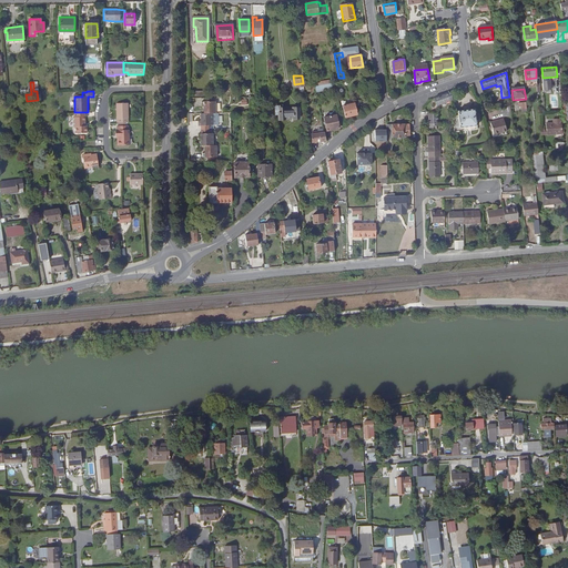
[(453,92),(435,98),(437,105),(453,101),(453,92)]
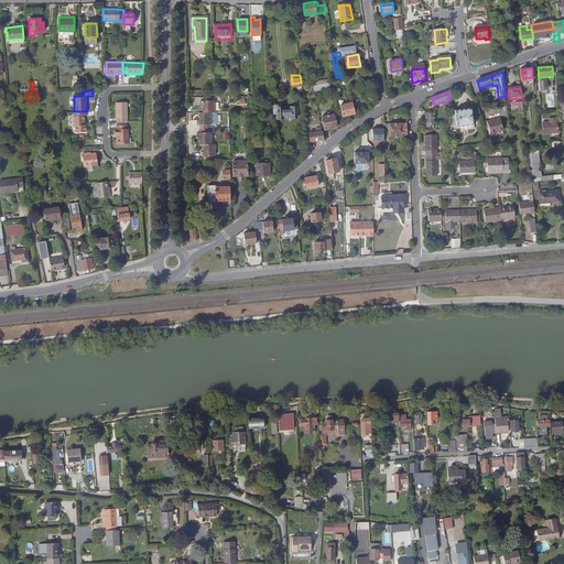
[(210,112),(214,112),(214,100),(199,100),(199,105),(202,105),(202,112),(210,112)]
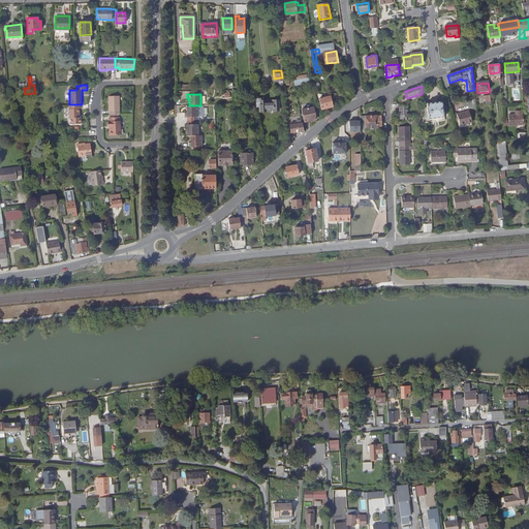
[(321,110),(334,106),(331,95),(319,97),(321,110)]
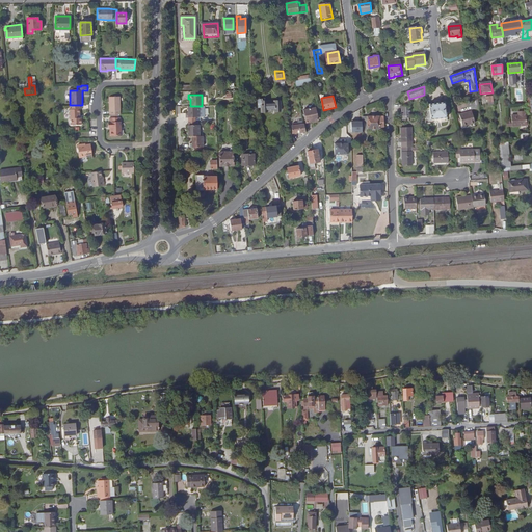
[(109,97),(109,114),(120,114),(118,97),(109,97)]
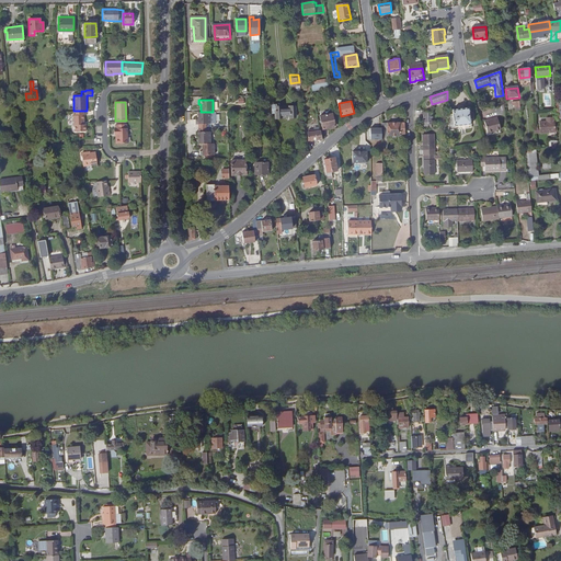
[(272,107),(273,115),(276,115),(276,119),(283,119),(283,117),(289,117),(289,118),(296,118),(295,107),(289,107),(289,110),(282,110),(282,109),(278,109),(277,106),(272,107)]
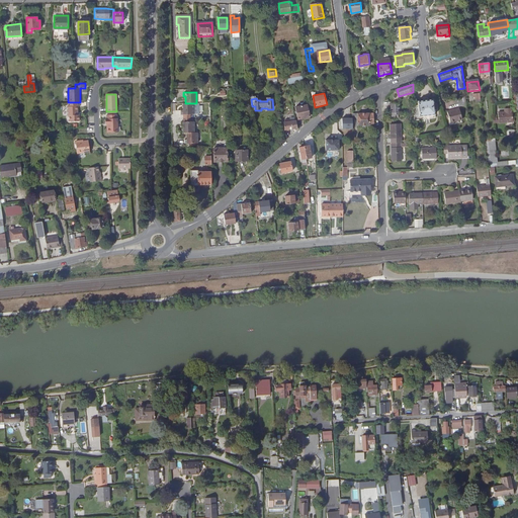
[(418,105),(414,105),(415,114),(415,121),(432,121),(431,100),(418,101),(418,105)]
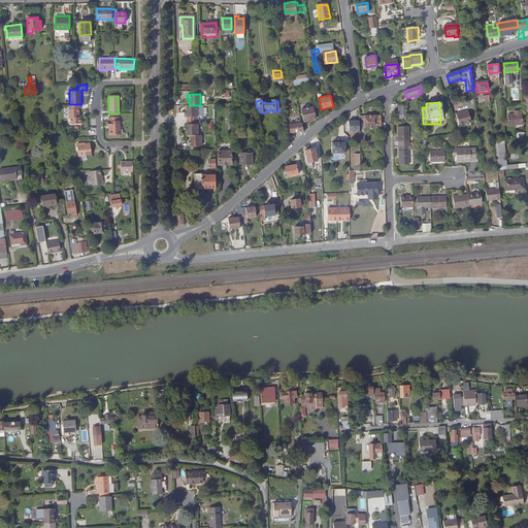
[(78,117),(78,104),(69,104),(69,108),(68,108),(68,118),(70,118),(70,124),(80,123),(80,117),(78,117)]
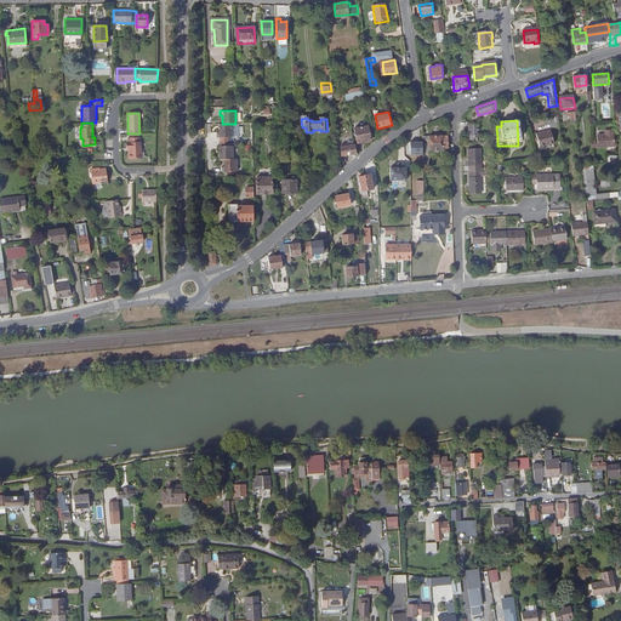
[(222,124),(218,124),(220,132),(216,132),(216,137),(232,137),(232,124),(222,124)]
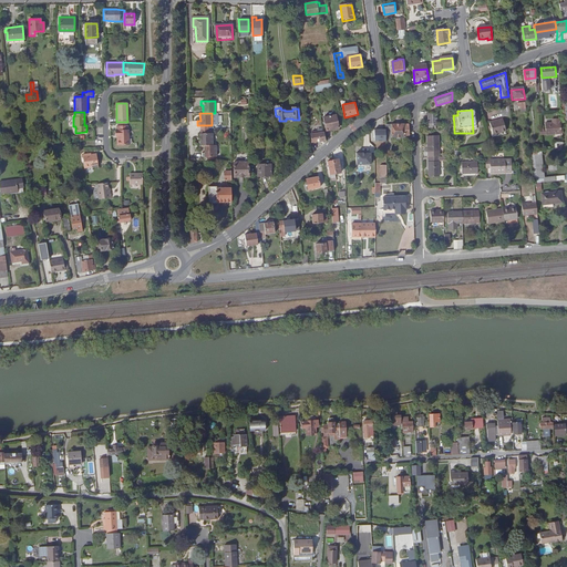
[(327,131),(339,129),(337,114),(325,116),(327,131)]
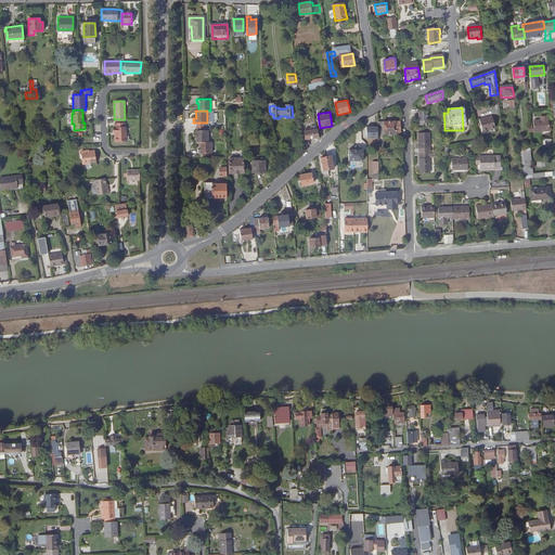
[(482,131),(495,129),(492,117),(480,120),(482,131)]
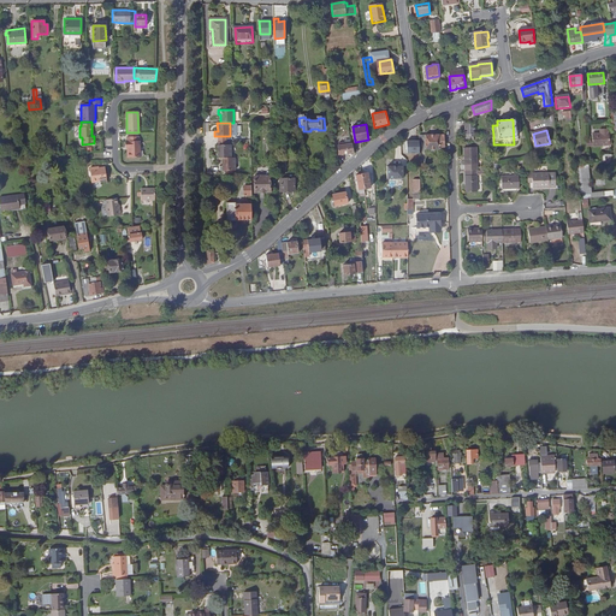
[(419,138),(419,149),(439,148),(439,147),(443,146),(443,134),(419,135),(419,138)]
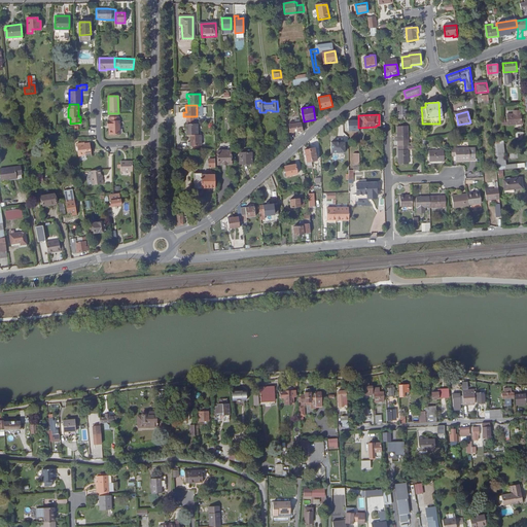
[(521,115),(514,115),(507,115),(507,126),(521,125),(520,120),(521,120),(521,115)]
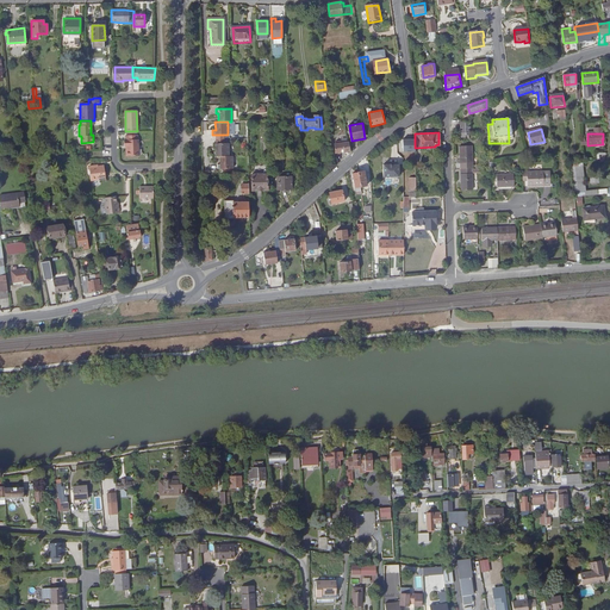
[(125,139),(125,147),(126,147),(126,150),(125,150),(125,156),(137,156),(137,141),(137,136),(125,136),(125,139)]
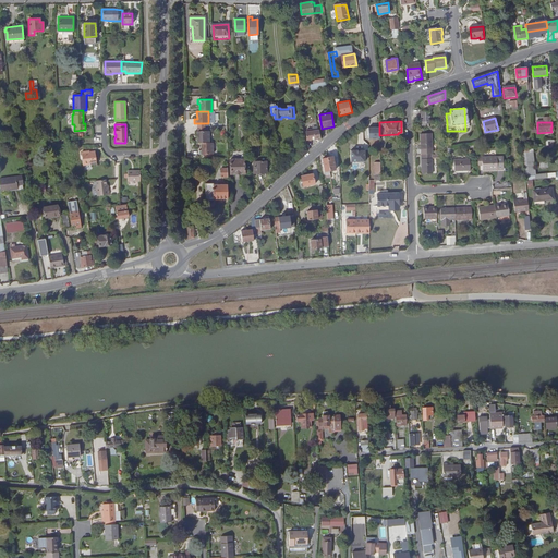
[(307,141),(320,137),(318,125),(305,128),(307,141)]
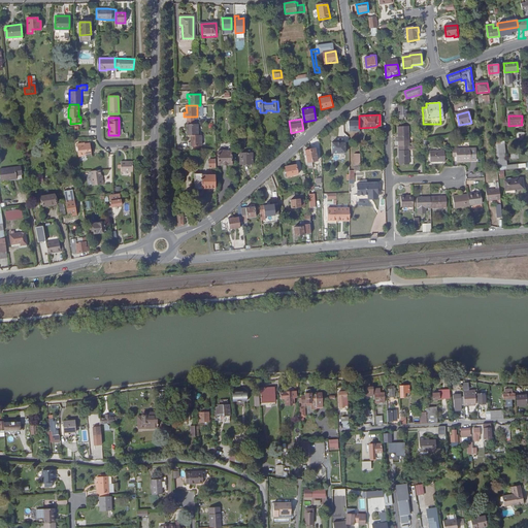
[(348,128),(359,128),(359,119),(347,119),(348,128)]
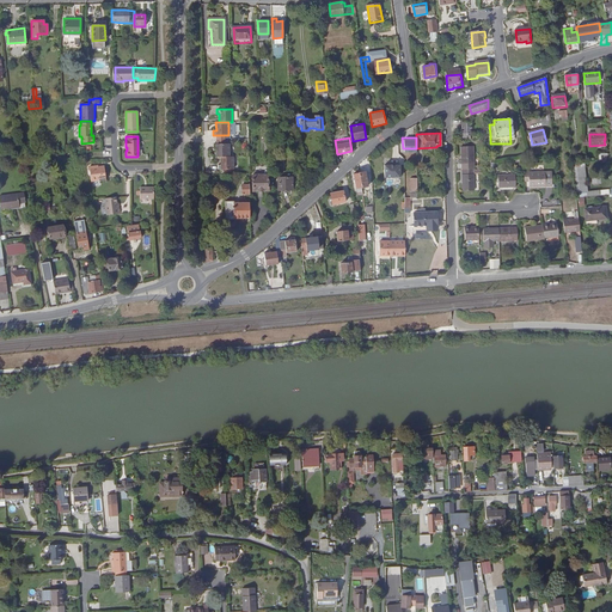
[(218,144),(214,144),(214,150),(216,150),(216,157),(228,157),(228,144),(218,144)]
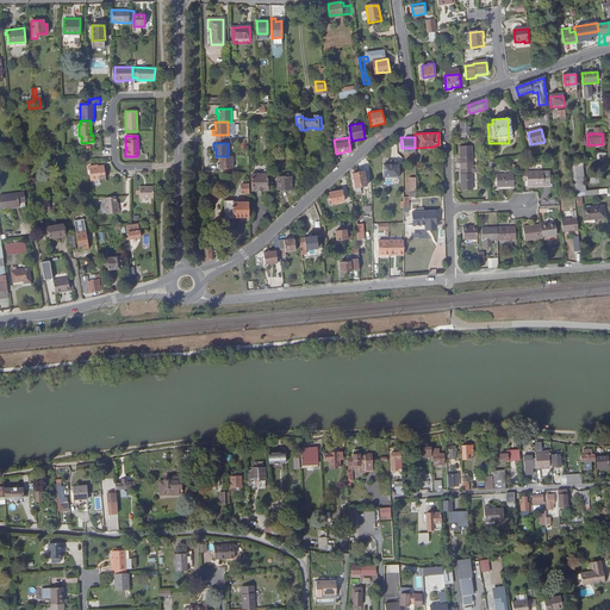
[(461,163),(473,163),(472,145),(460,147),(461,163)]
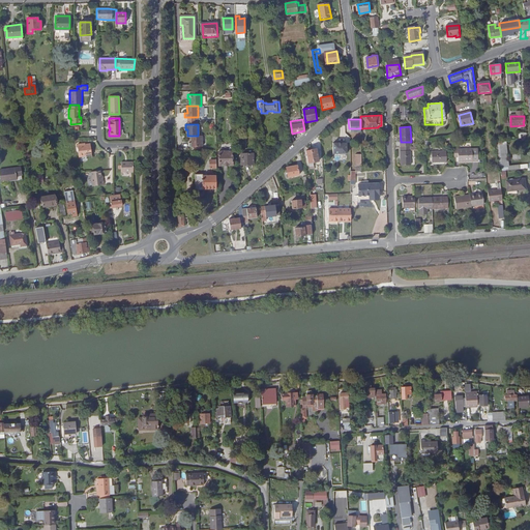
[(201,136),(190,136),(190,143),(188,143),(188,147),(201,147),(201,136)]
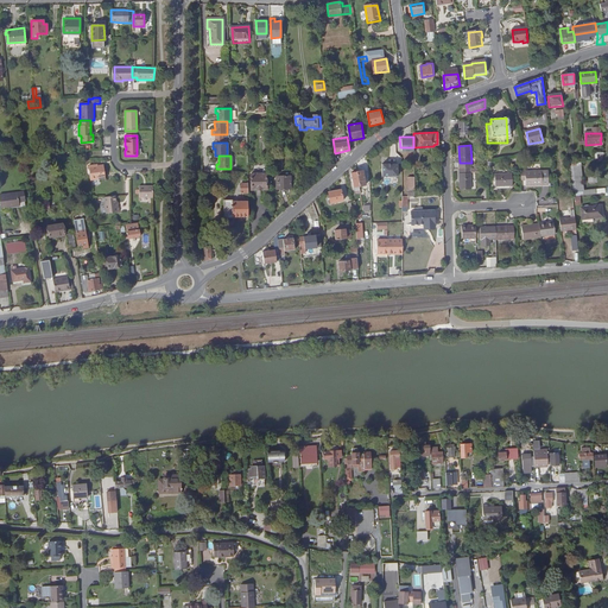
[(583,191),(581,165),(570,166),(572,191),(583,191)]
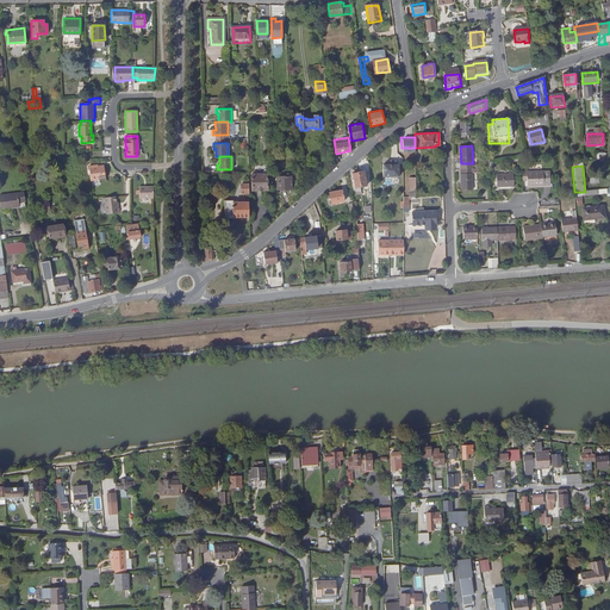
[(105,168),(98,168),(94,168),(94,167),(89,167),(89,175),(91,175),(92,180),(105,180),(105,168)]
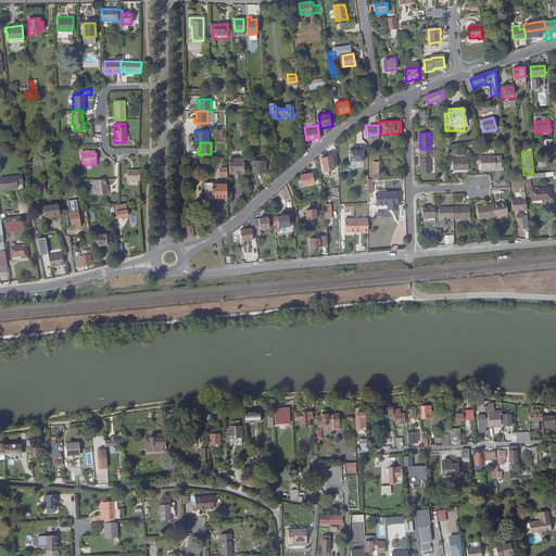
[(363,163),(363,152),(348,152),(348,163),(363,163)]
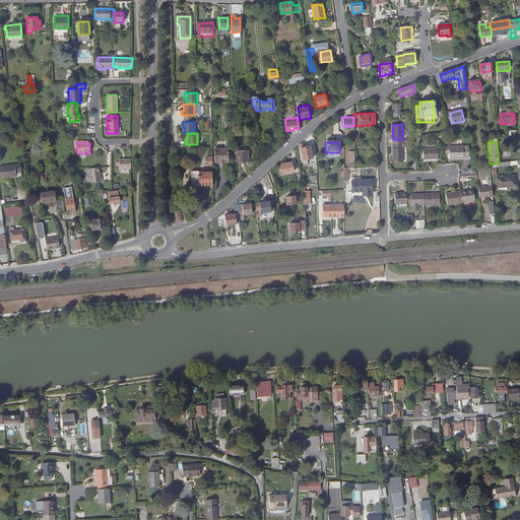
[(404,144),(393,144),(394,163),(402,163),(402,147),(404,147),(404,144)]
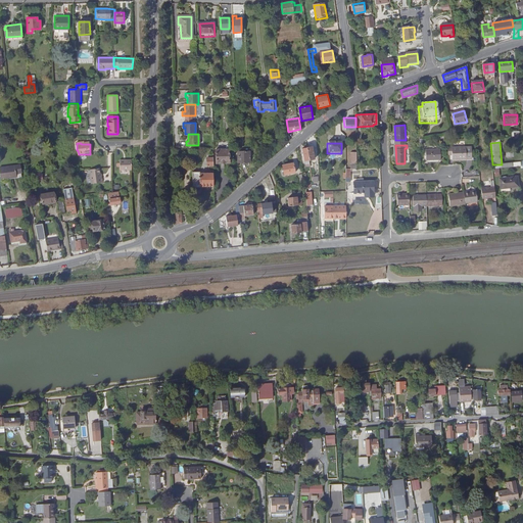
[(448,145),(448,154),(453,154),(453,159),(467,159),(466,147),(453,148),(452,145),(448,145)]
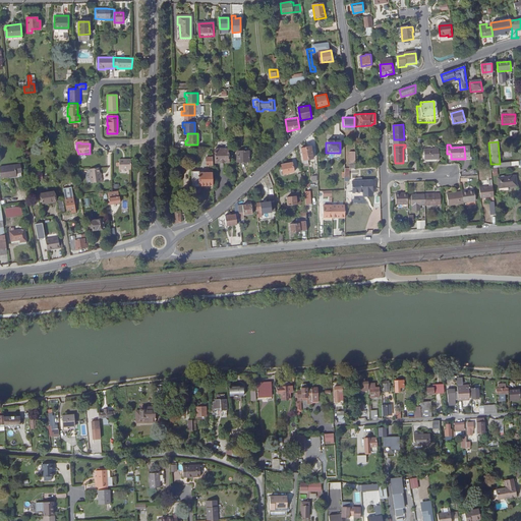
[(425,160),(440,160),(440,149),(424,149),(425,160)]
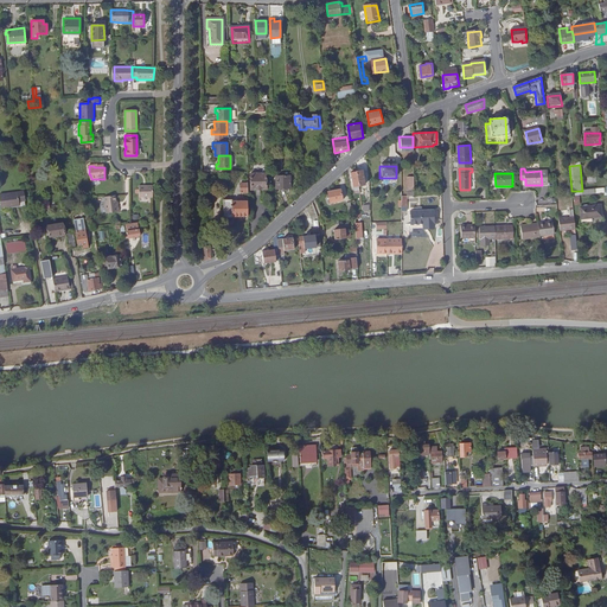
[(288,187),(287,174),(276,174),(276,187),(288,187)]
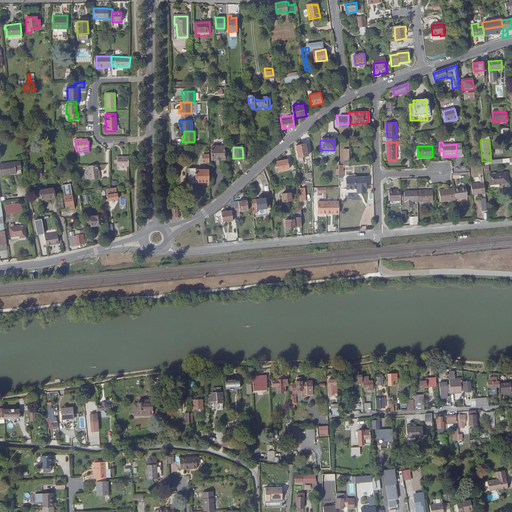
[(223,165),(223,151),(210,151),(210,165),(223,165)]
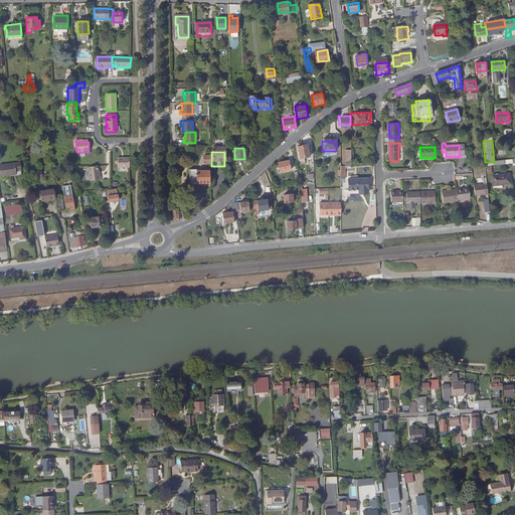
[(129,167),(129,157),(118,157),(118,167),(129,167)]
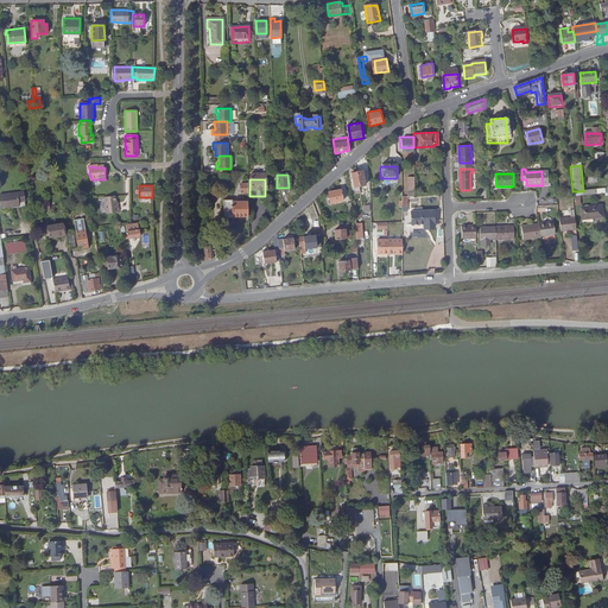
[(2,207),(18,204),(17,192),(0,194),(0,203),(0,207),(2,207)]
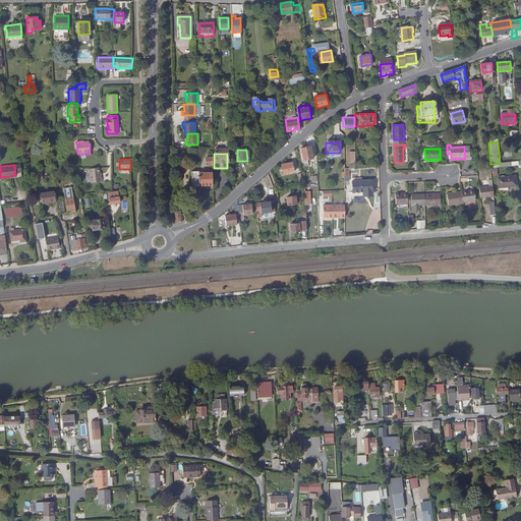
[(99,168),(90,169),(91,182),(102,181),(102,177),(100,178),(99,173),(99,168)]
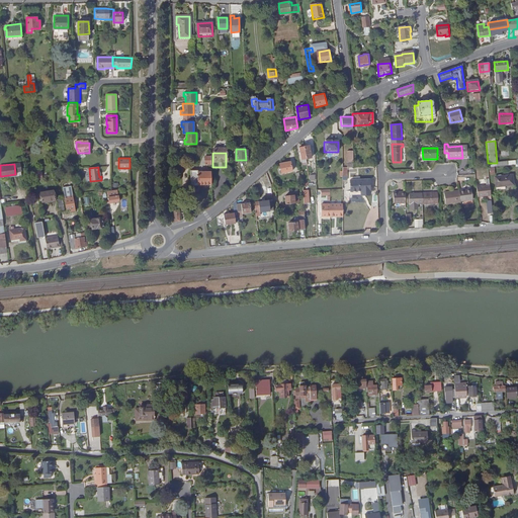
[(197,172),(197,171),(189,171),(190,186),(197,186),(197,184),(209,184),(209,172),(197,172)]
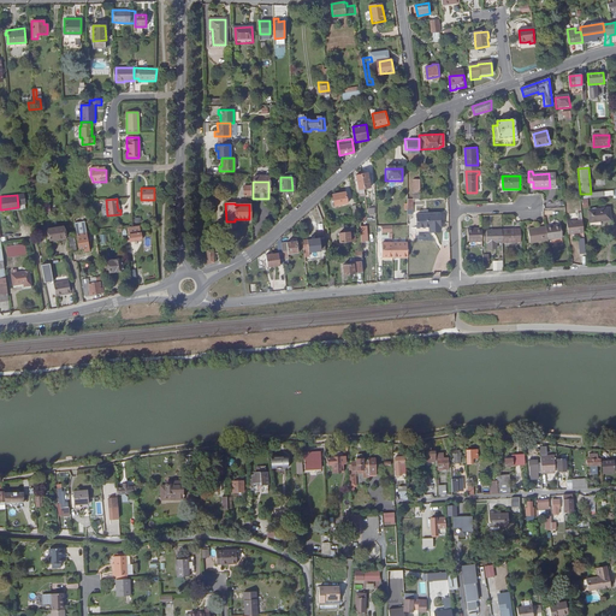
[(600,219),(610,218),(610,207),(588,208),(591,224),(600,223),(600,219)]
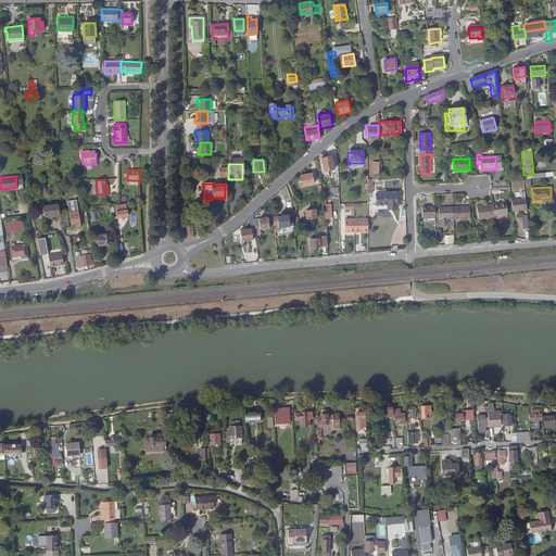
[(387,192),(376,193),(377,204),(391,204),(391,205),(397,205),(397,192),(387,192)]
